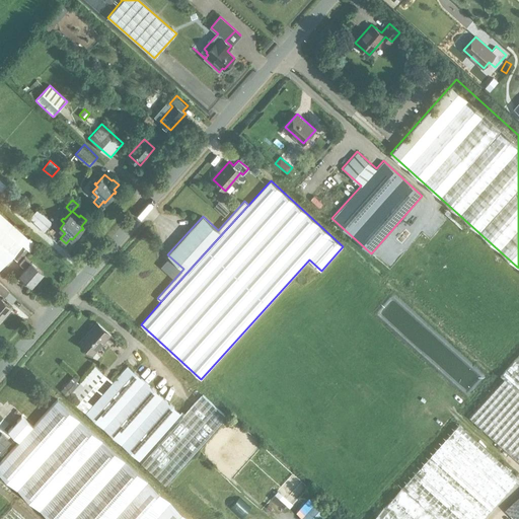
[(462,229),(465,225),(447,208),(444,212),(462,229)]
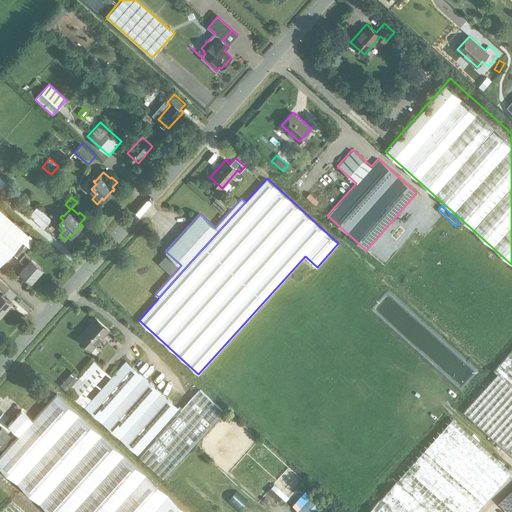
[(43,229),(51,220),(36,206),(29,215),(43,229)]
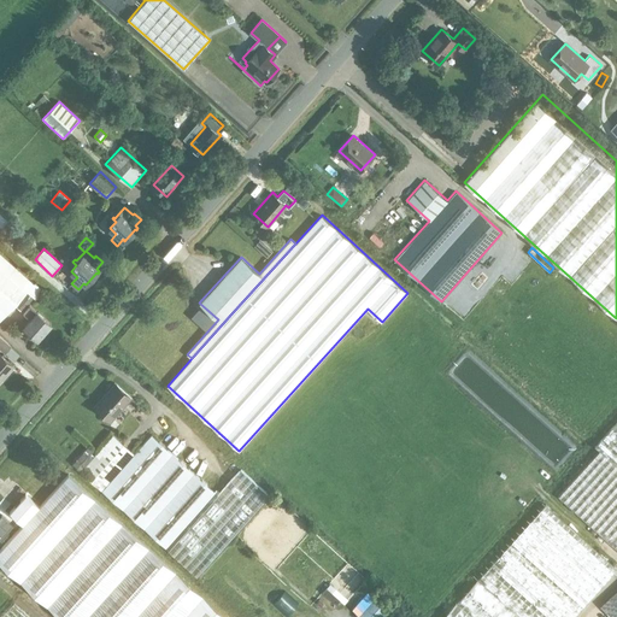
[(0,319),(34,283),(0,252),(0,319)]
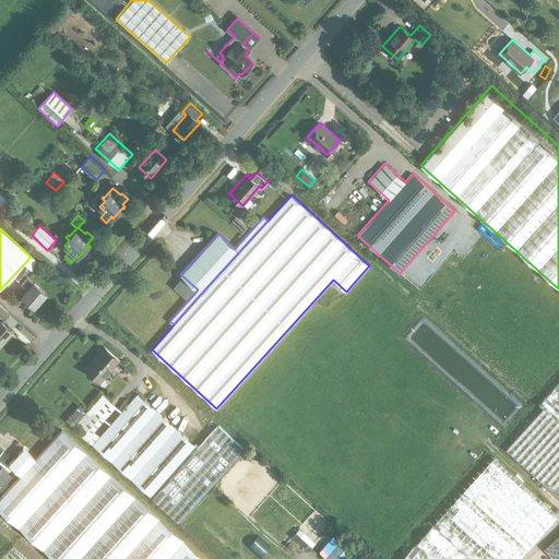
[(20,282),(31,269),(25,263),(14,276),(20,282)]
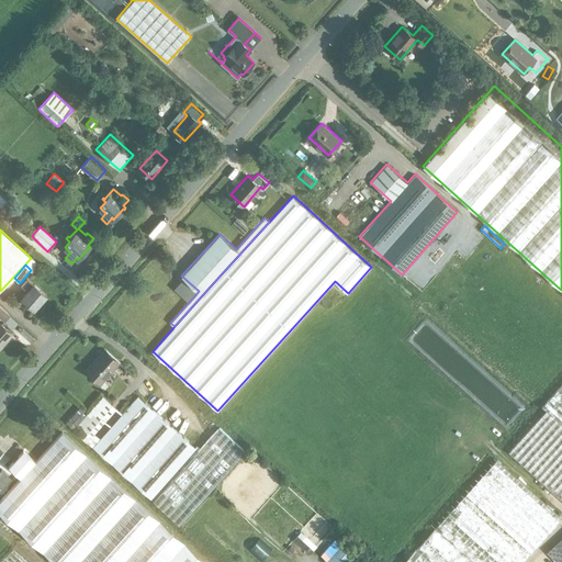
[(34,308),(46,294),(27,278),(21,284),(27,291),(22,298),(34,308)]
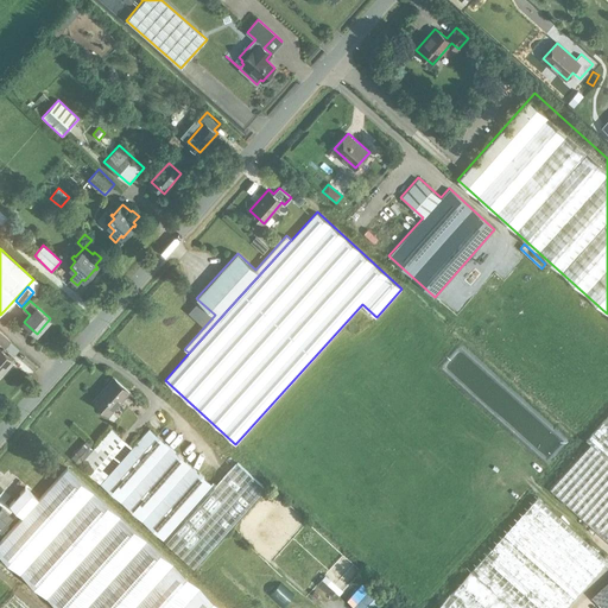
[(0,340),(6,346),(11,340),(0,329),(0,340)]
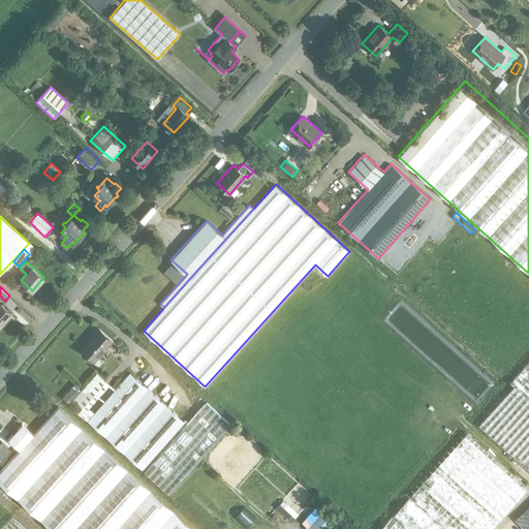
[(0,327),(12,313),(0,302),(0,327)]
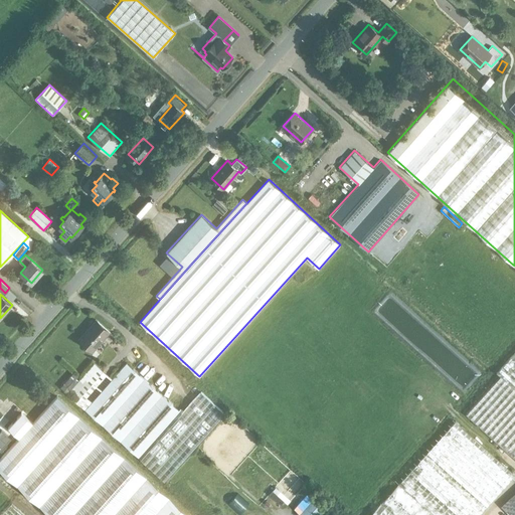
[(94,350),(109,332),(95,321),(79,338),(94,350)]
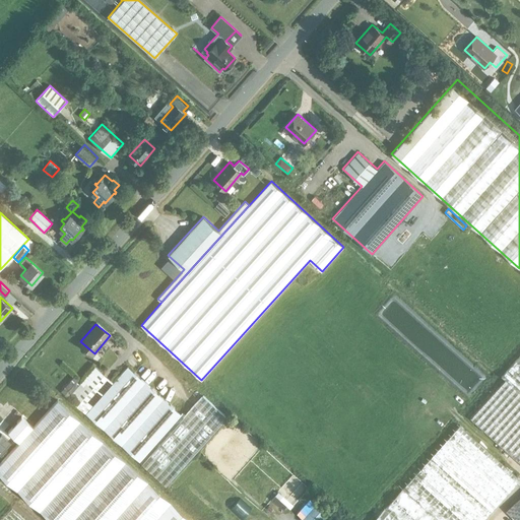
[(519,354),(502,375),(506,379),(519,392),(519,354)]
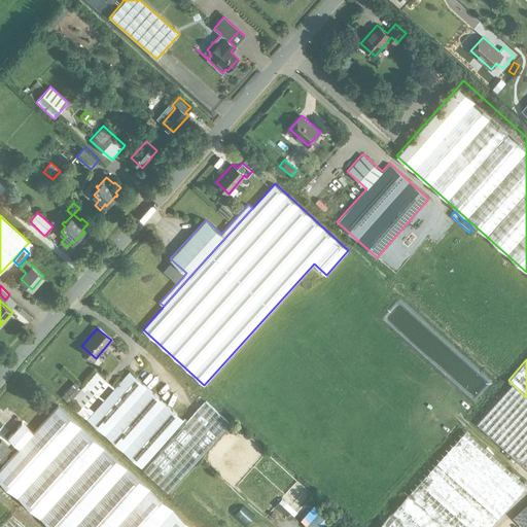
[(75,380),(62,395),(69,402),(168,492),(231,422),(206,399),(186,422),(129,371),(118,383),(115,381),(112,385),(97,372),(81,389),(78,387),(80,385),(75,380)]
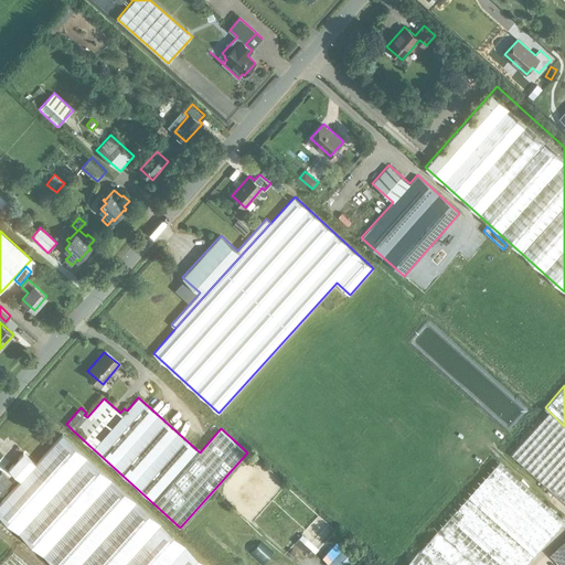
[(564,426),(550,412),(511,454),(564,502),(564,426)]
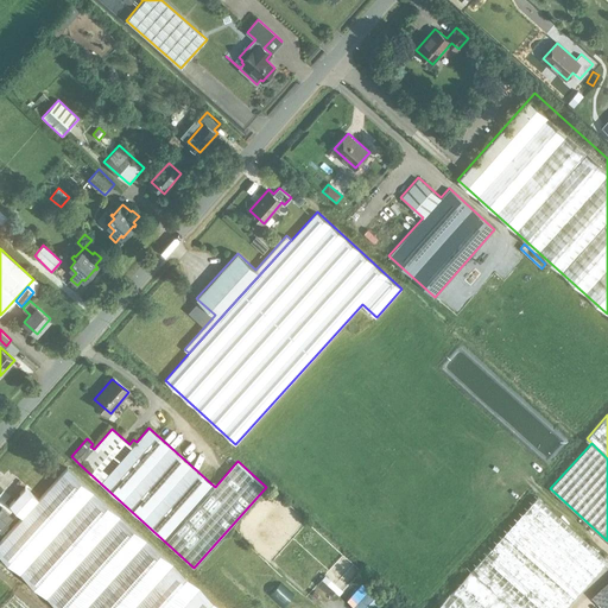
[(25,487),(14,500),(10,505),(23,517),(0,540),(0,553),(59,607),(223,607),(68,467),(38,499),(25,487)]
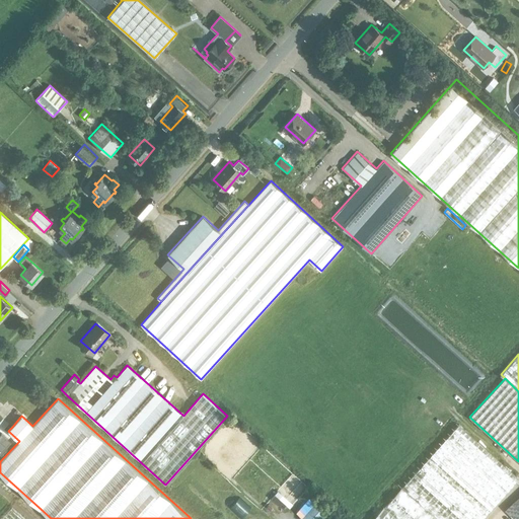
[(482,518),(518,477),(459,424),(402,487),(372,518),(482,518)]
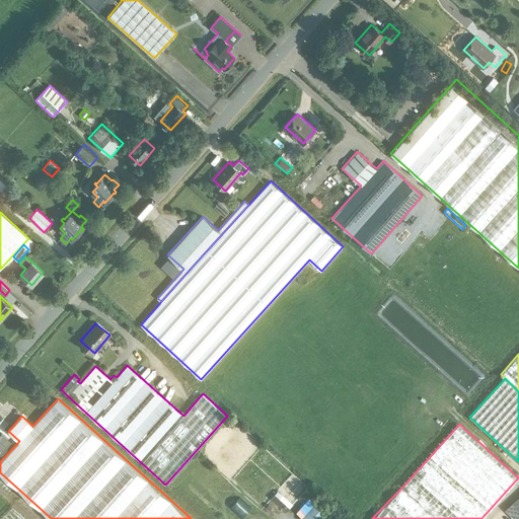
[(0,452),(10,441),(1,433),(0,434),(0,452)]
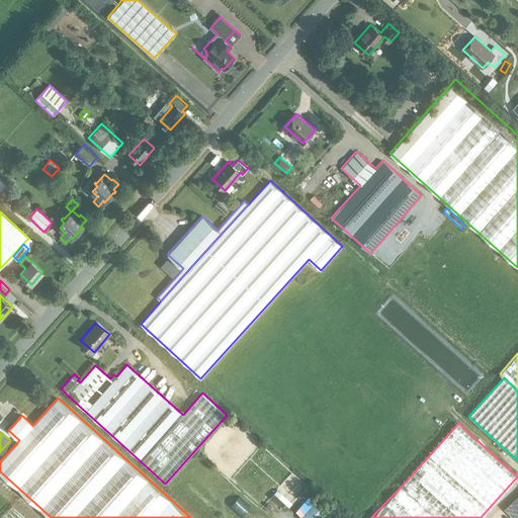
[(292,503),(277,490),(270,498),(282,508),(285,505),(289,507),(292,503)]
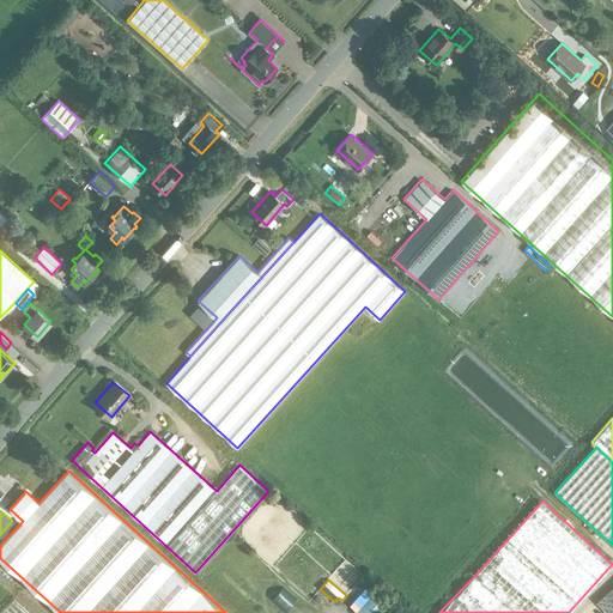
[(612,612),(612,584),(605,593),(595,601),(605,612),(612,612)]
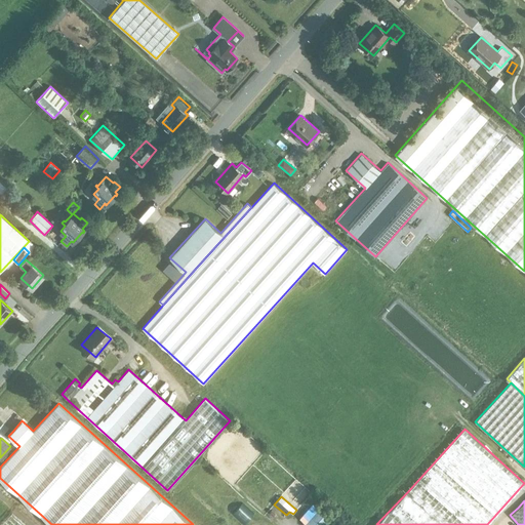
[(242,502),(232,514),(244,524),(254,514),(242,502)]
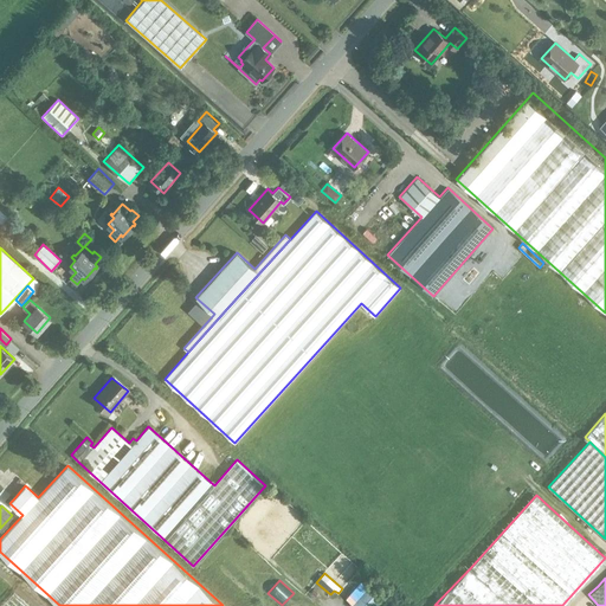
[(346,599),(353,605),(360,605),(374,591),(362,580),(346,599)]
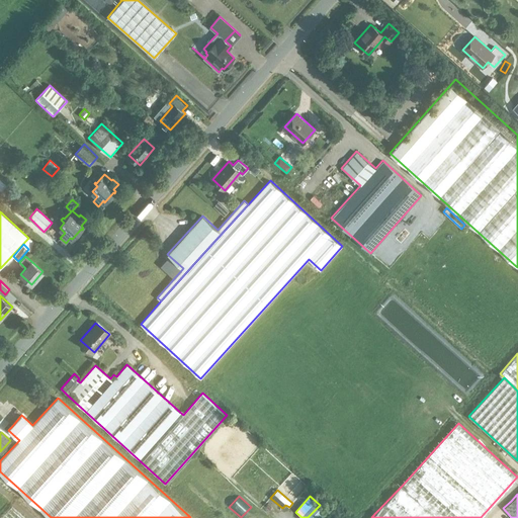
[(26,517),(12,505),(0,517),(26,517)]
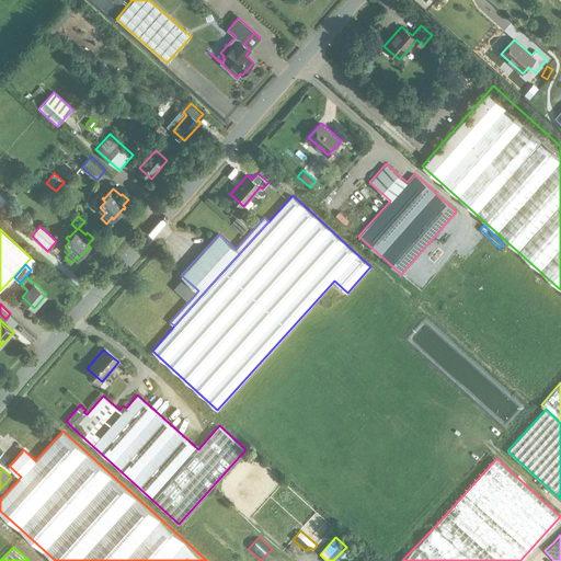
[(346,548),(334,560),(361,560),(362,560),(346,548)]
